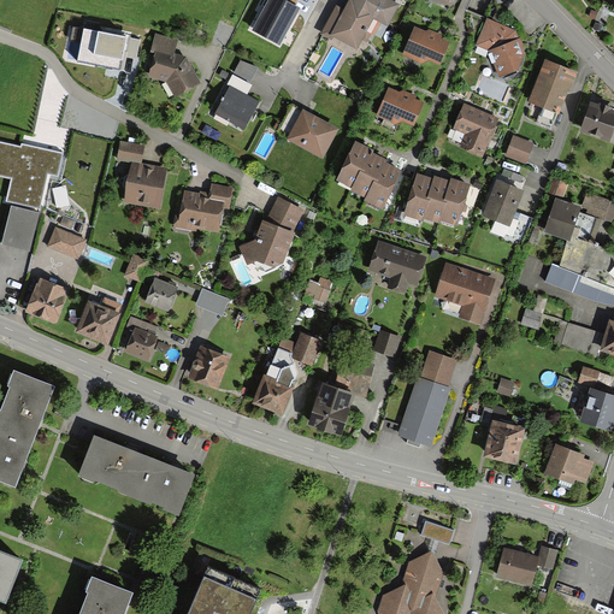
[(283,35),(297,6),(285,0),(260,0),(252,18),(283,35)]
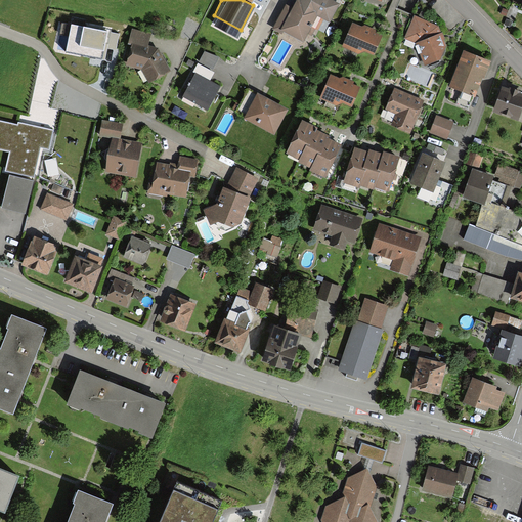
[(296,0),(281,29),(301,38),(314,12),(327,18),(335,3),(329,0),(301,0),(300,2),(296,0)]
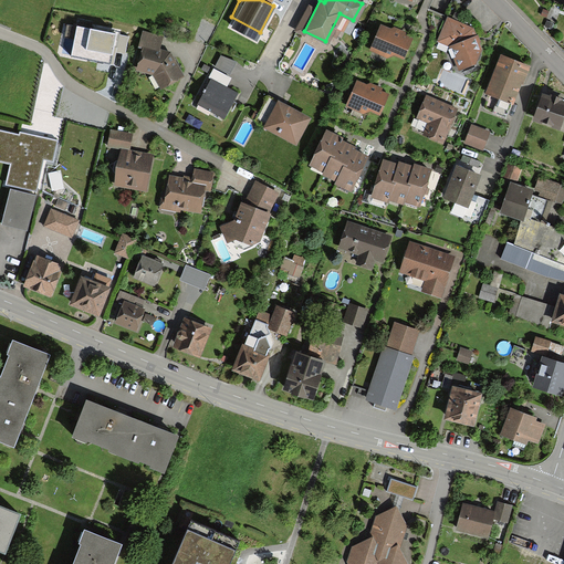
[(471,28),(445,19),(437,40),(450,43),(459,68),(481,59),(471,28)]
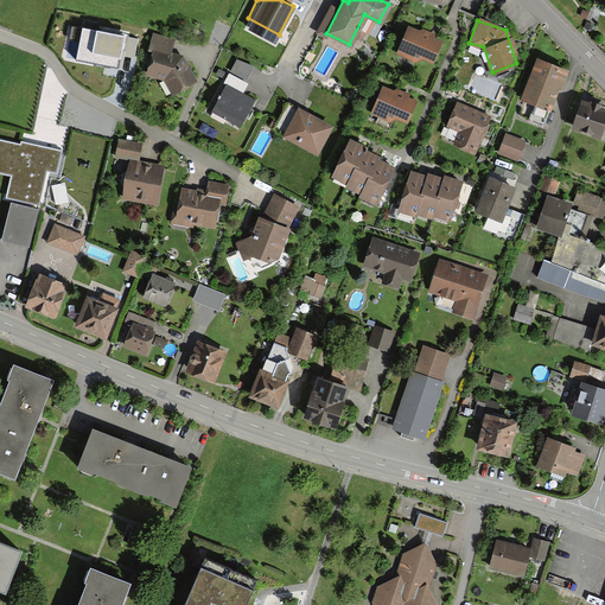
[(399,49),(428,63),(439,42),(408,27),(399,49)]
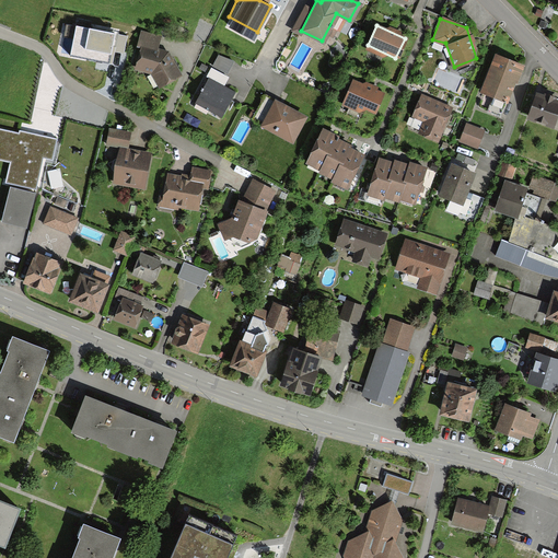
[(158,84),(177,74),(166,50),(155,48),(158,36),(141,31),(138,43),(141,45),(135,67),(150,70),(158,84)]
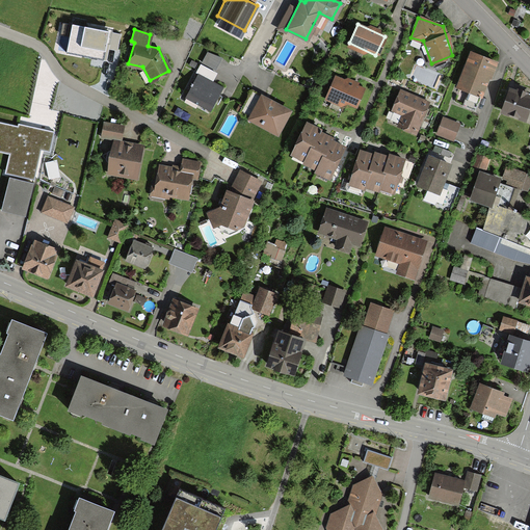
[(470,51),(456,85),(481,96),(495,61),(470,51)]
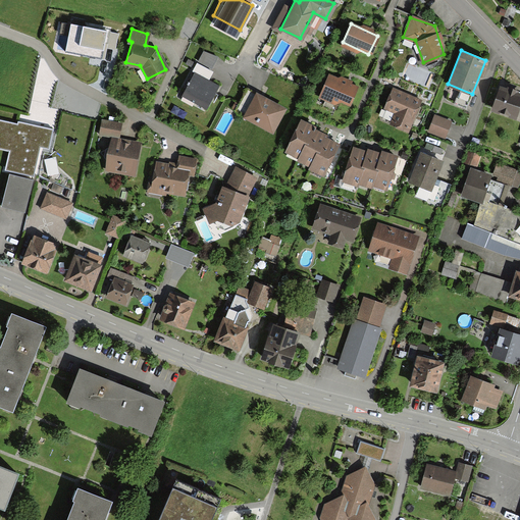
[(203,74),(213,57),(202,51),(192,69),(203,74)]
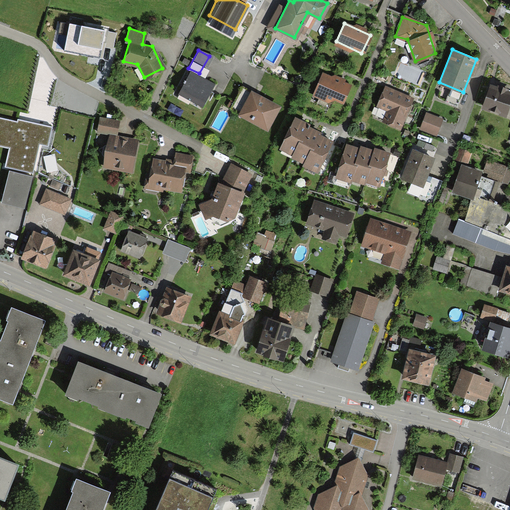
[(199,103),(210,84),(189,72),(178,91),(199,103)]
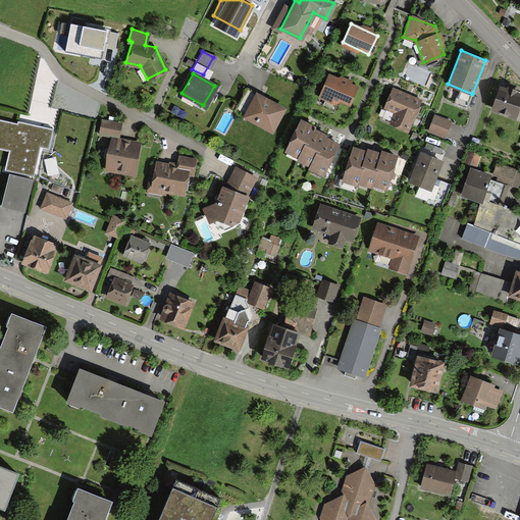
[(329,75),(319,96),(346,108),(355,88),(329,75)]
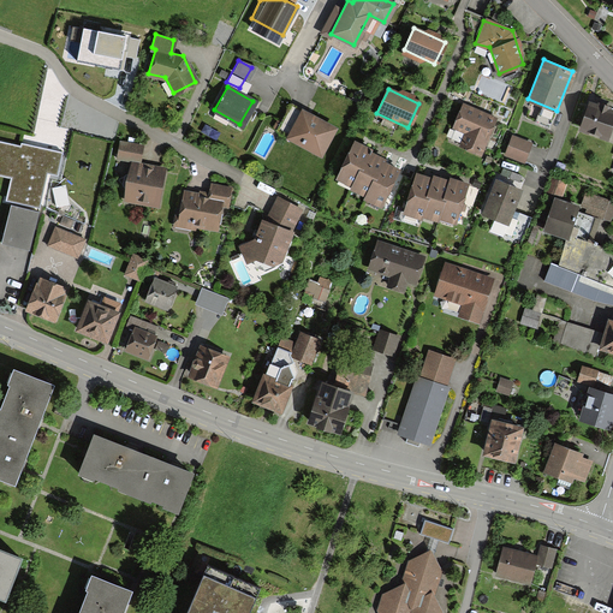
[(612,128),(612,112),(589,102),(578,129),(608,140),(612,128)]
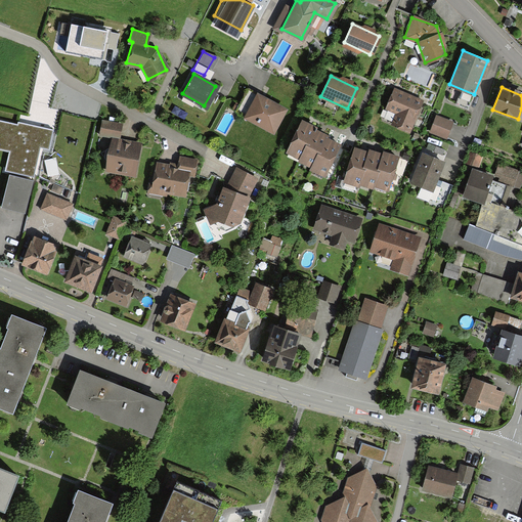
[(408,130),(420,100),(393,90),(386,107),(395,112),(391,123),(408,130)]
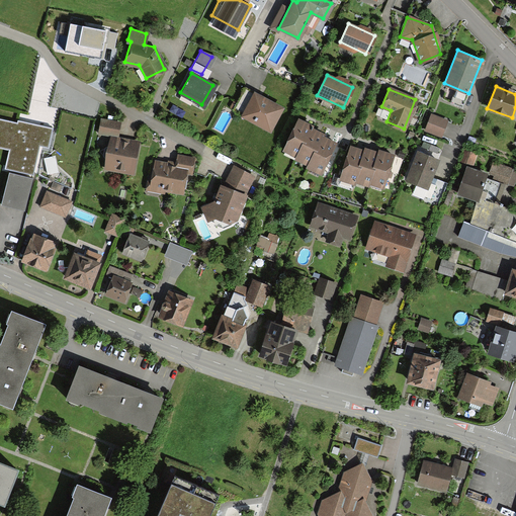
[(270,127),(281,107),(253,93),(243,113),(270,127)]
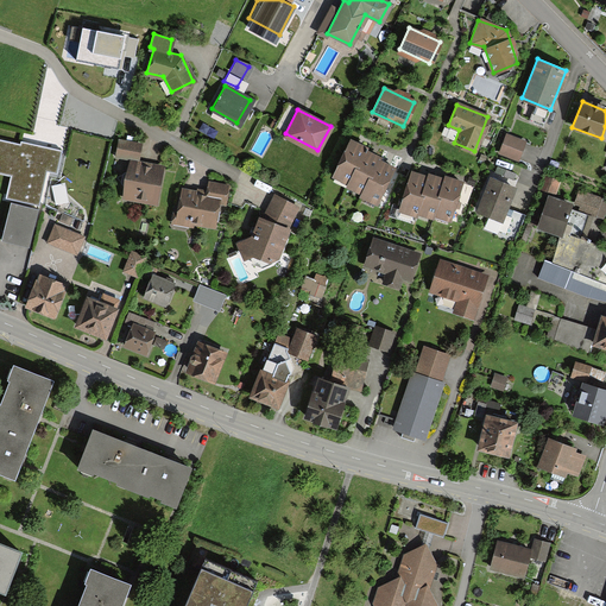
[(516,158),(522,141),(505,134),(499,151),(516,158)]
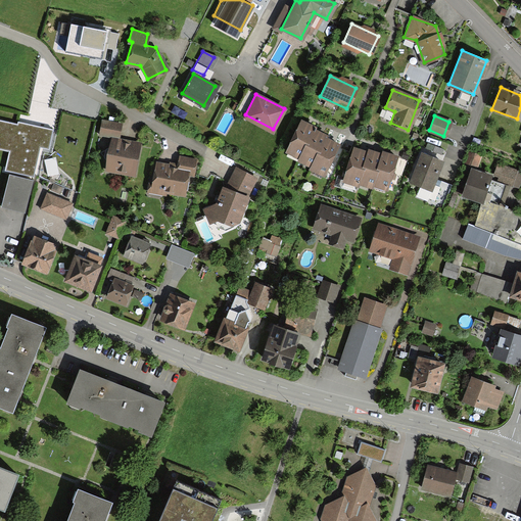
[(104,169),(132,174),(137,143),(116,139),(119,124),(102,121),(100,133),(110,135),(104,169)]
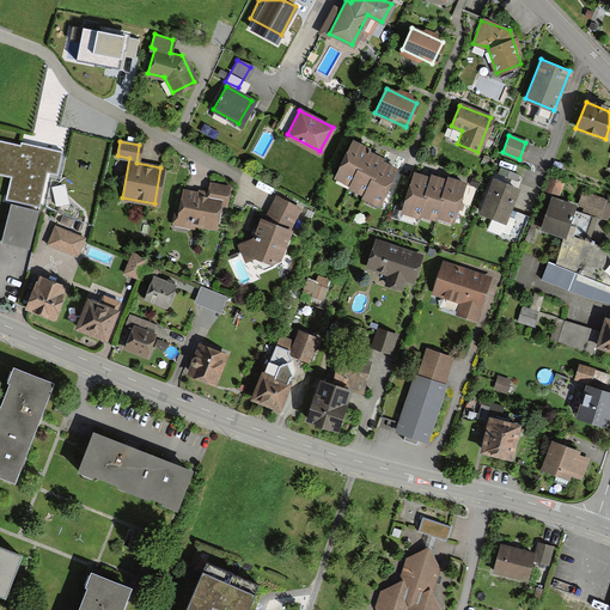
[(0,172),(11,175),(6,197),(36,205),(44,170),(54,171),(58,152),(20,144),(20,147),(0,142),(0,172)]
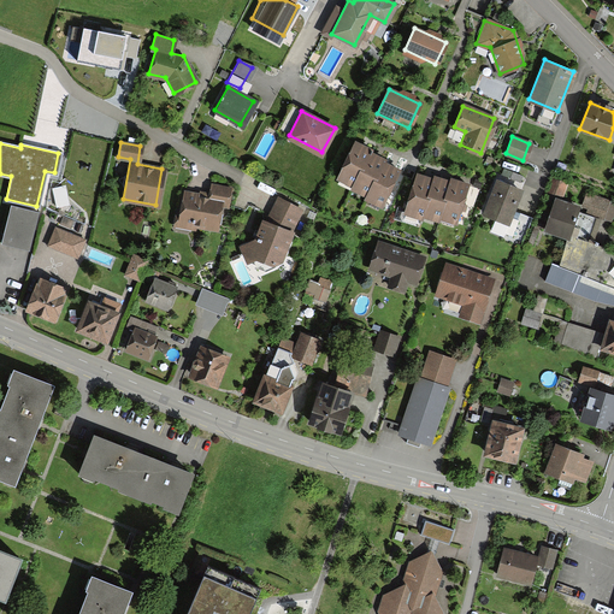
[(337,181),(352,187),(369,153),(370,151),(355,143),(337,181)]
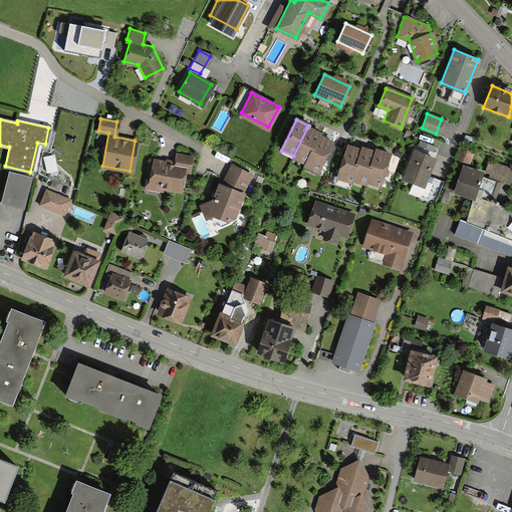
[(292,158),(305,165),(320,136),(320,135),(307,128),(293,156),(292,158)]
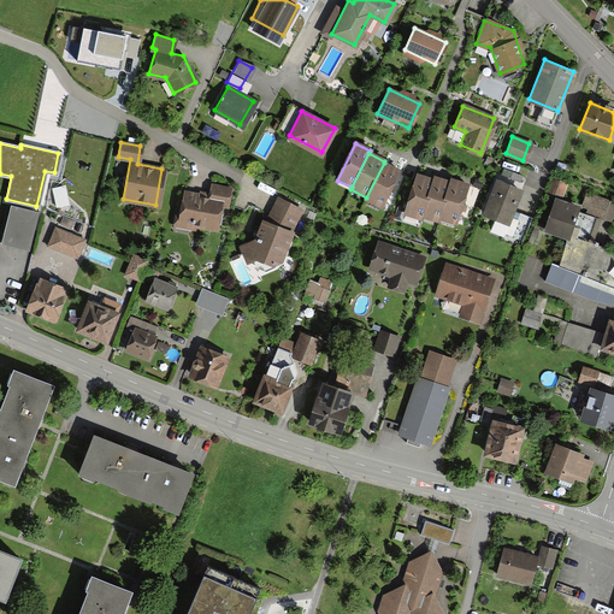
[(397,170),(384,163),(366,198),(366,200),(379,206),(397,170)]
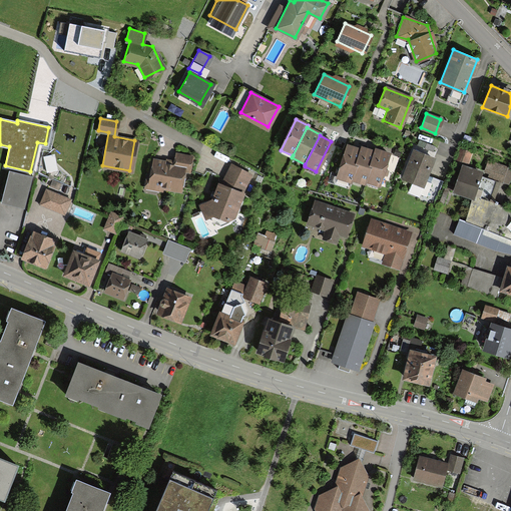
[(348,181),(360,148),(348,144),(336,177),(348,181)]
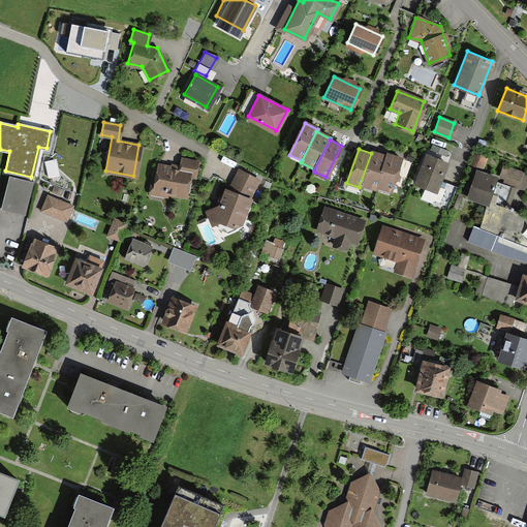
[(374,189),(385,156),(372,151),(360,184),(374,189)]
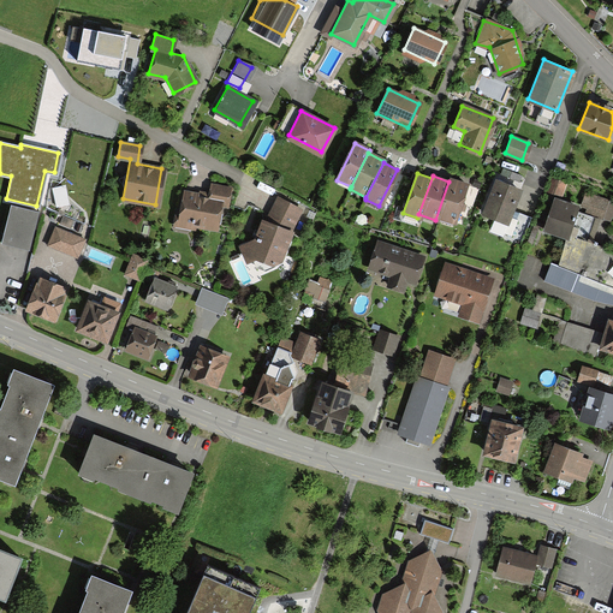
[(450,178),(436,216),(453,222),(466,184),(450,178)]
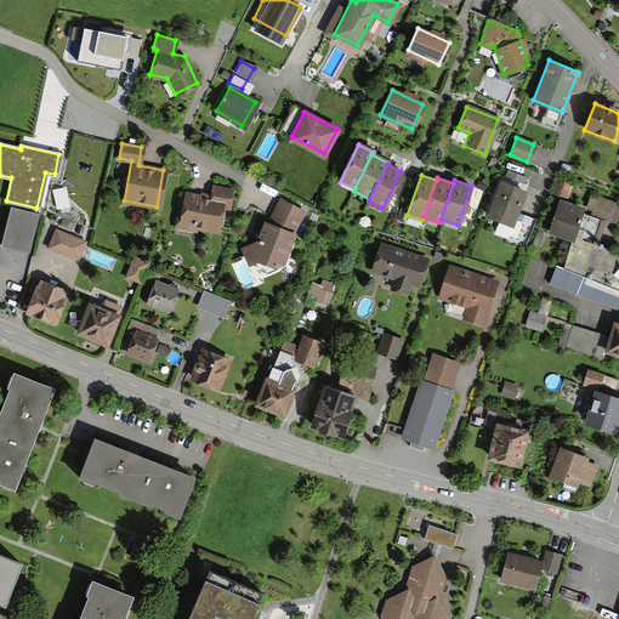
[(550,191),(562,194),(564,182),(554,180),(550,191)]
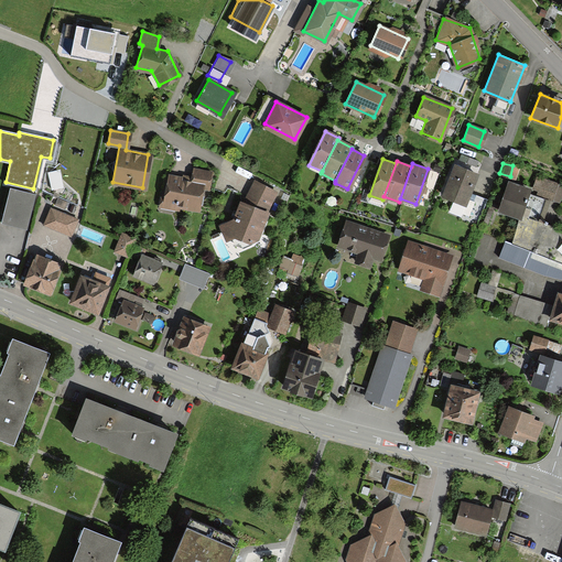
[(463,204),(475,174),(454,165),(442,195),(463,204)]
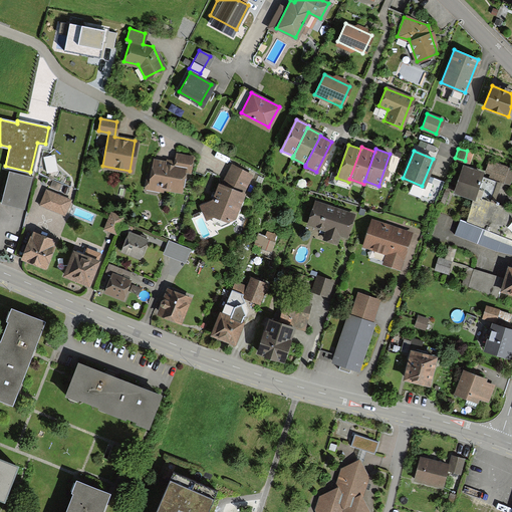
[(146,177),(145,188),(180,193),(183,169),(190,170),(191,156),(178,155),(177,163),(154,160),(152,178),(146,177)]
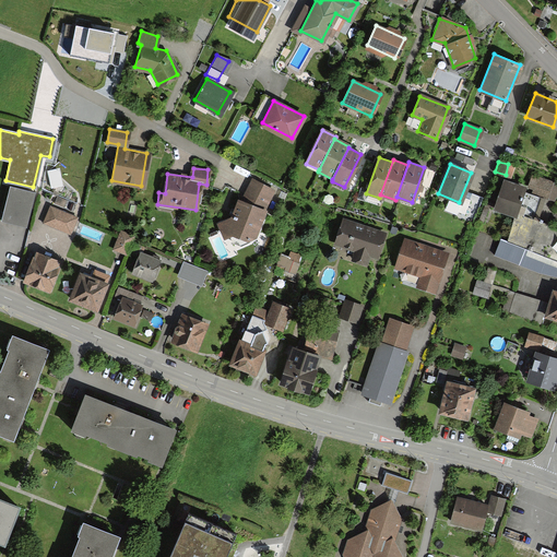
[(556,184),(530,174),(525,188),(550,198),(556,184)]
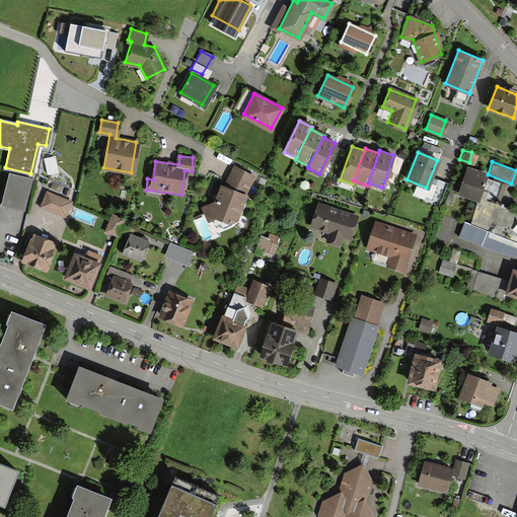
[(215,217),(233,224),(250,175),(230,164),(214,203),(201,207),(206,220),(215,217)]
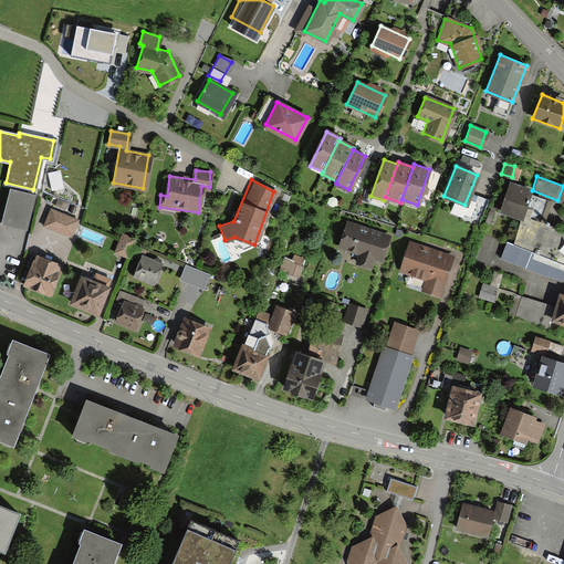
[(522,218),(523,216),(542,223),(551,202),(529,192),(530,191),(512,184),(501,209),(522,218)]
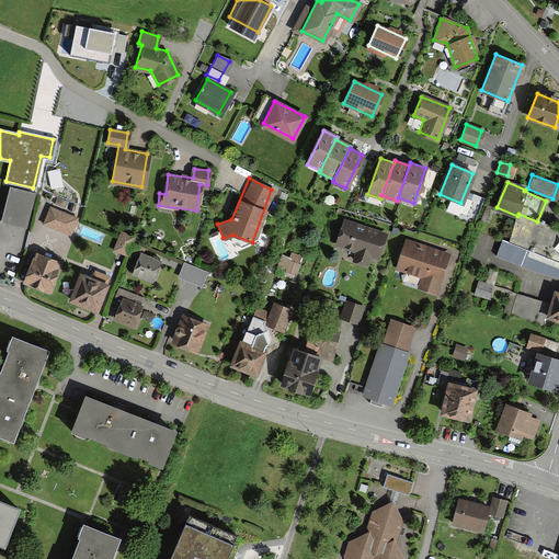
[(0,220),(23,226),(31,193),(8,186),(0,216),(0,220)]
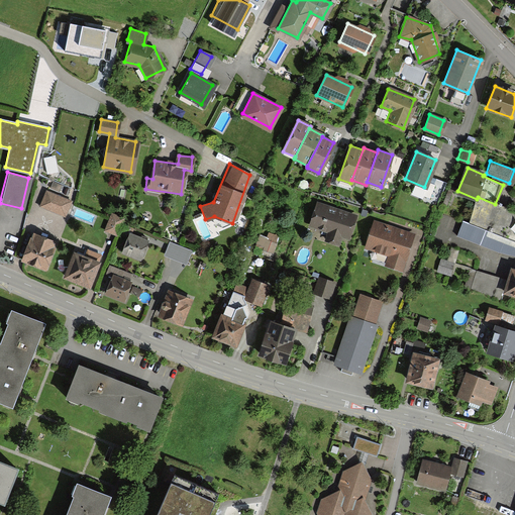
[(63,214),(69,200),(44,191),(38,204),(63,214)]
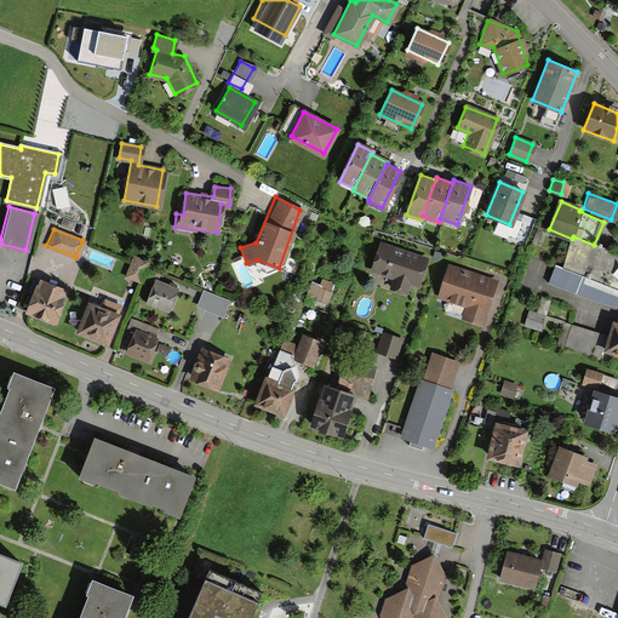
[(565,269),(617,287),(617,253),(576,239),(565,269)]
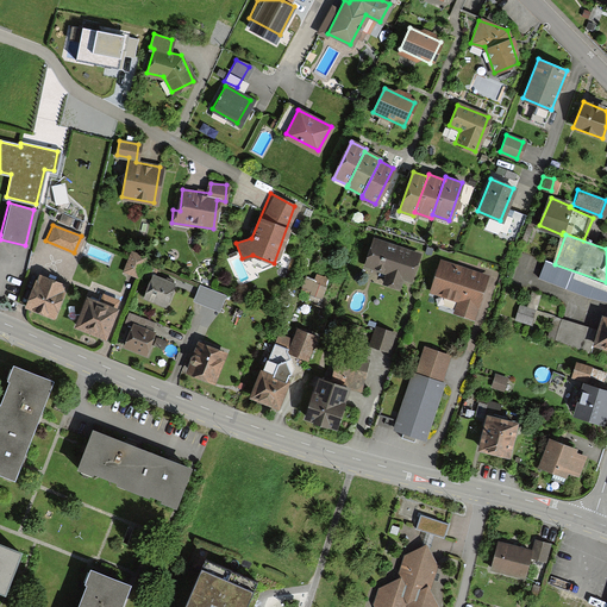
[(365,263),(408,279),(417,255),(375,239),(365,263)]
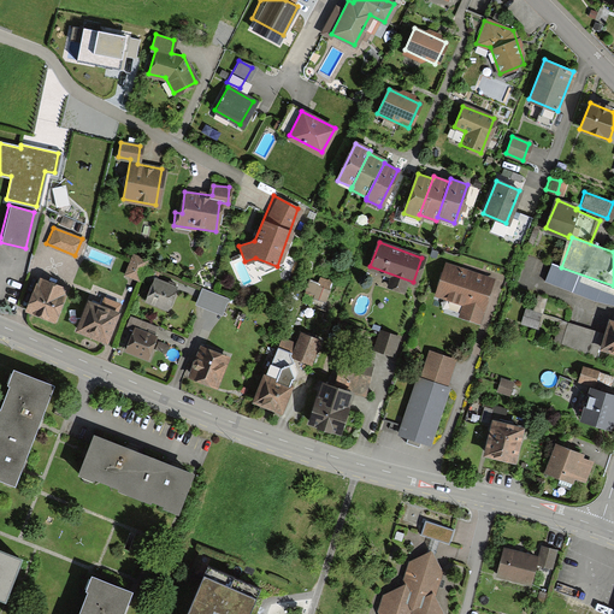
[(124,273),(135,278),(142,260),(131,255),(124,273)]
